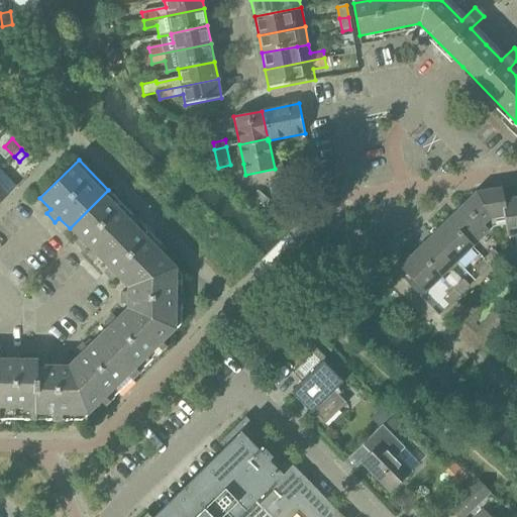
[(0,203),(8,195),(0,186),(0,203)]
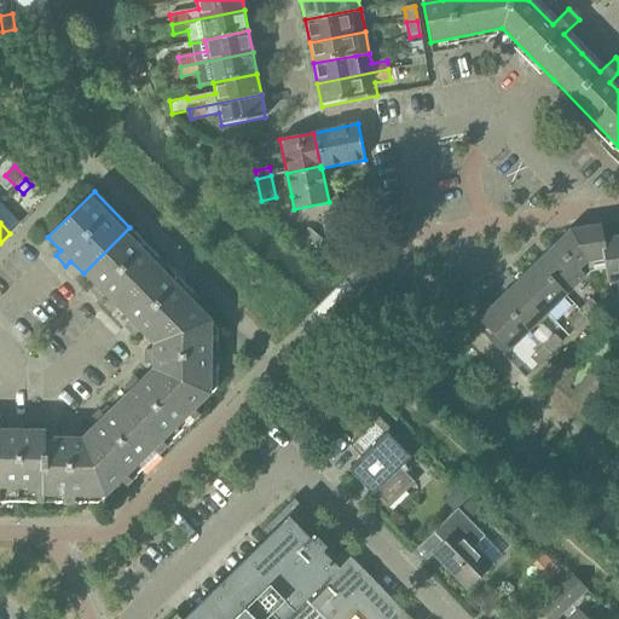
[(571,231),(536,265),(566,296),(593,271),(606,268),(607,268),(602,239),(603,239),(601,225),(571,231)]
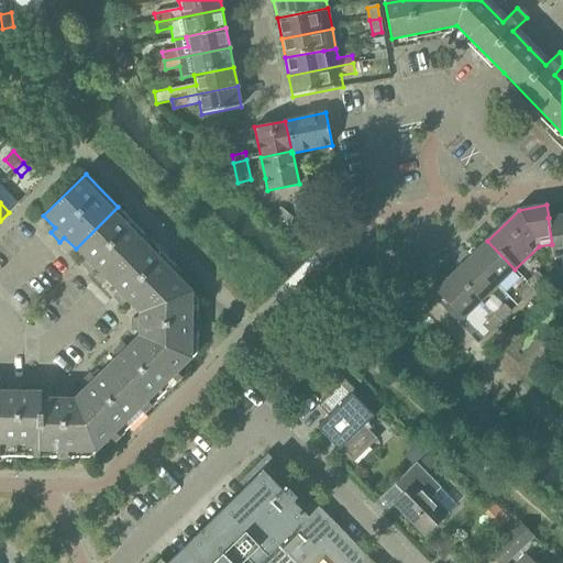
[(118,207),(76,249),(87,260),(83,265),(91,274),(96,269),(107,280),(150,239),(145,235),(141,240),(118,216),(122,211),(118,207)]
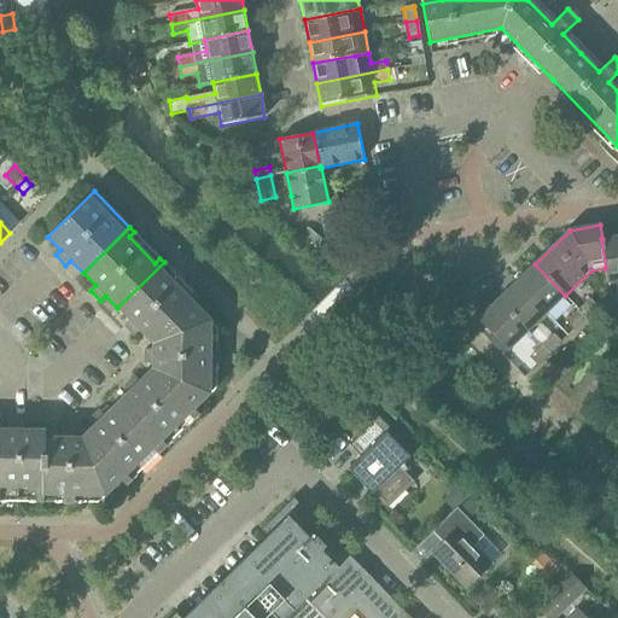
[(617,237),(602,239),(601,239),(606,268),(605,268),(607,283),(617,280),(617,237)]
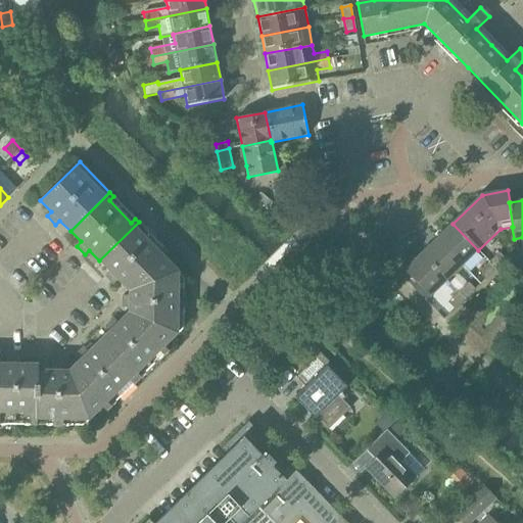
[(139,222),(99,260),(109,272),(105,276),(113,284),(119,280),(129,291),(164,257),(169,253),(167,251),(164,249),(163,248),(163,249),(159,252),(138,230),(142,226),(139,222)]
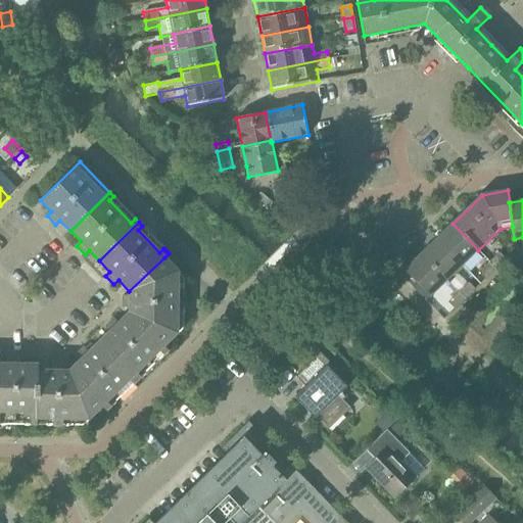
[(453,224),(436,239),(462,266),(478,250),(453,224)]
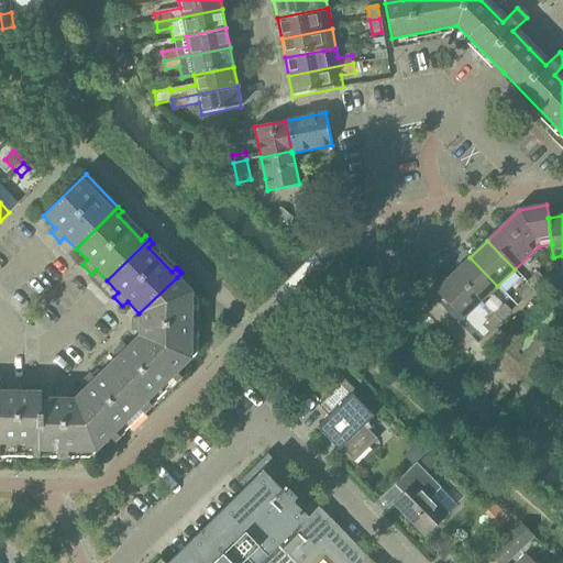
[(470,257),(453,274),(481,302),(497,286),(470,257)]
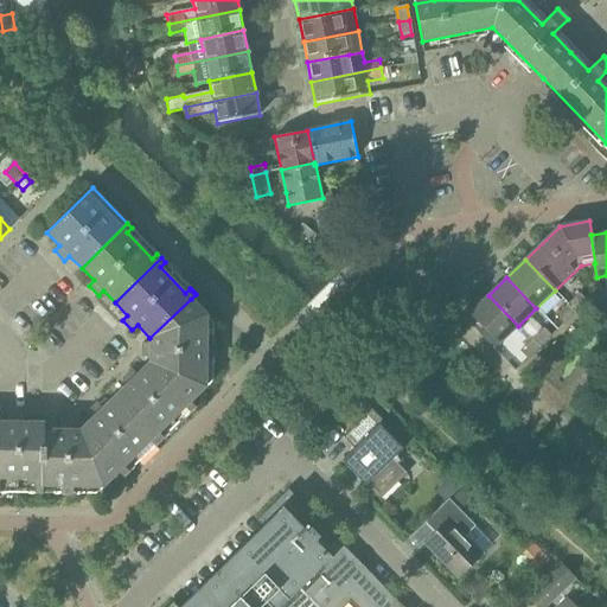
[(581,293),(569,305),(577,312),(588,301),(581,293)]
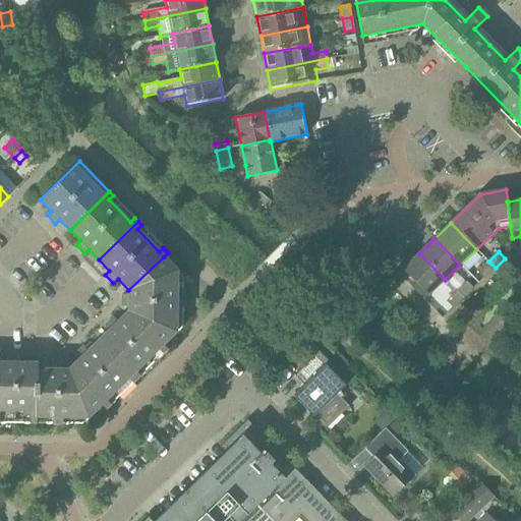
[(428,295),(445,280),(419,253),(403,270),(428,295)]
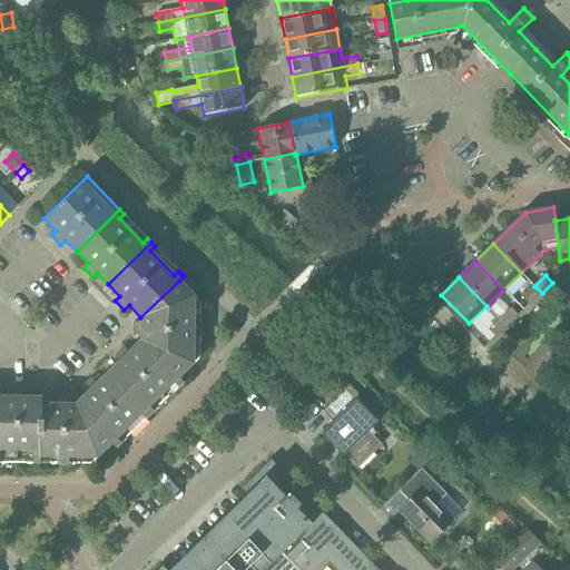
[(134,323),(134,335),(140,335),(140,341),(177,379),(178,377),(200,356),(200,303),(179,281),(140,317),(140,323),(134,323)]
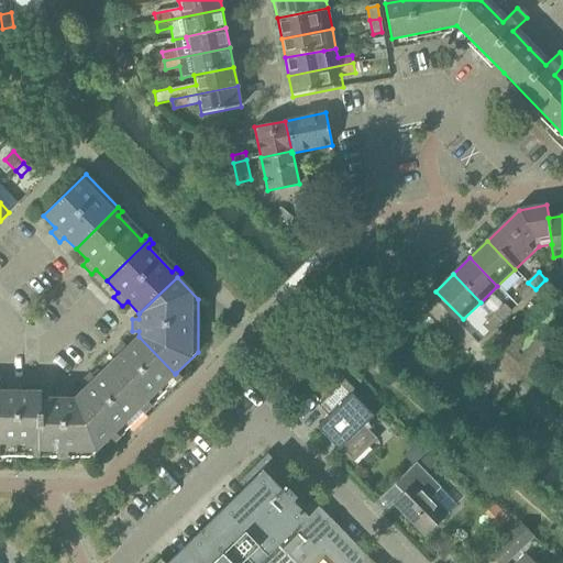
[(517,293),(523,300),(536,289),(528,283),(517,293)]
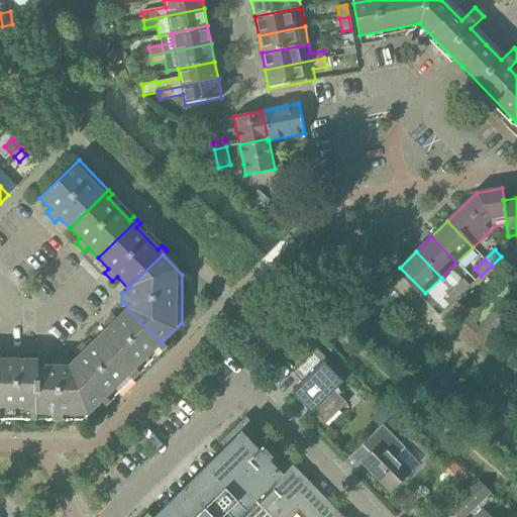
[(464,279),(453,290),(459,296),(471,286),(464,279)]
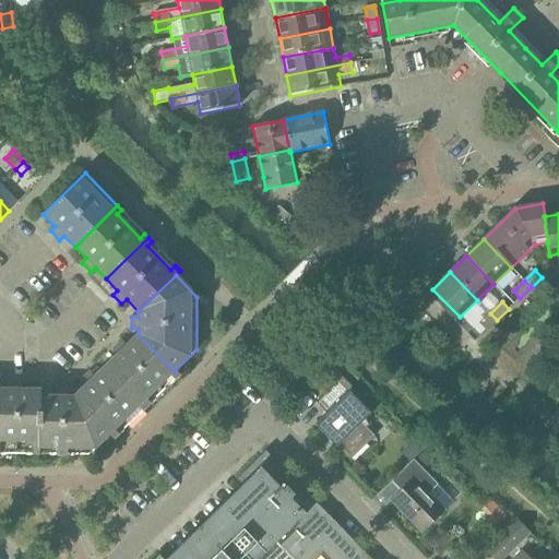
[(480,323),(487,330),(497,320),(490,313),(480,323)]
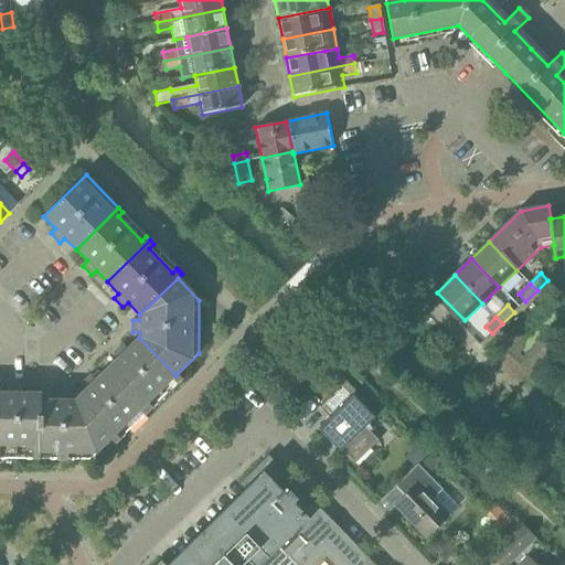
[(118,358),(107,369),(148,412),(152,407),(148,403),(172,380),(176,383),(177,384),(178,383),(180,381),(182,379),(177,374),(176,375),(139,338),(128,349),(123,344),(114,353),(118,358)]
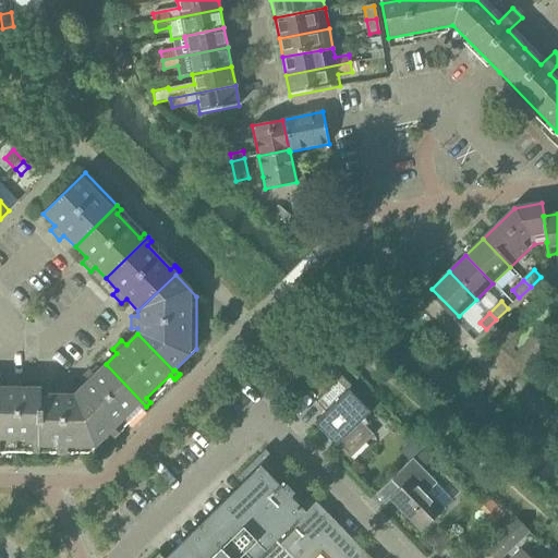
[(85,385),(74,396),(110,433),(109,434),(113,438),(116,436),(118,434),(119,434),(118,433),(114,428),(138,405),(143,410),(146,407),(106,364),(94,375),(89,371),(81,379),(85,385)]
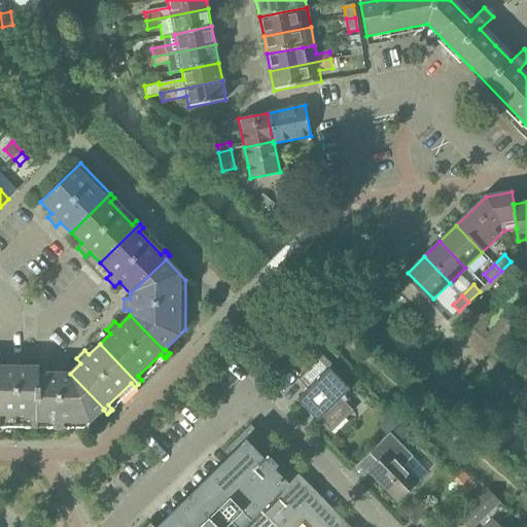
[(329,434),(332,431),(353,412),(341,398),(350,390),(340,380),(344,377),(322,355),(297,379),(308,389),(296,400),(329,434)]
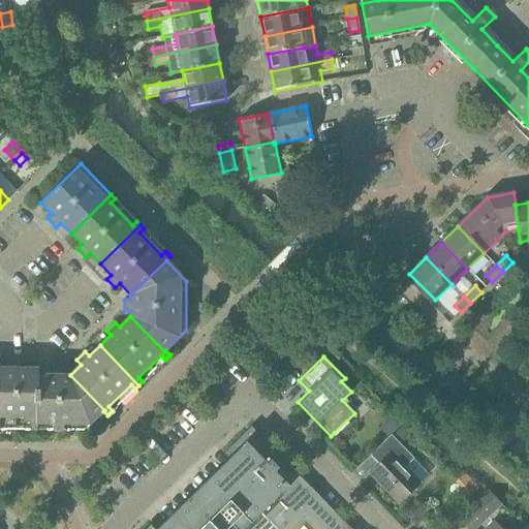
[(0,367),(0,423),(31,424),(31,430),(36,430),(37,374),(38,374),(38,368),(23,368),(23,362),(10,362),(10,368),(0,367)]
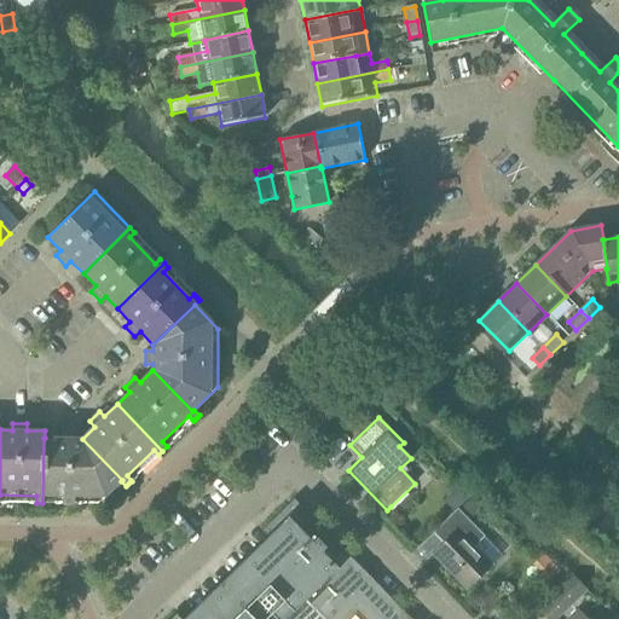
[(44,438),(42,503),(98,504),(121,481),(122,480),(82,439),(76,439),(76,432),(63,431),(62,438),(45,438),(44,438)]
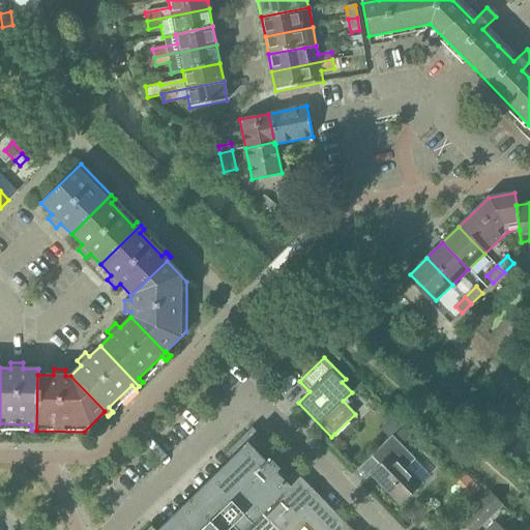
[(413,433),(406,425),(396,435),(403,442),(413,433)]
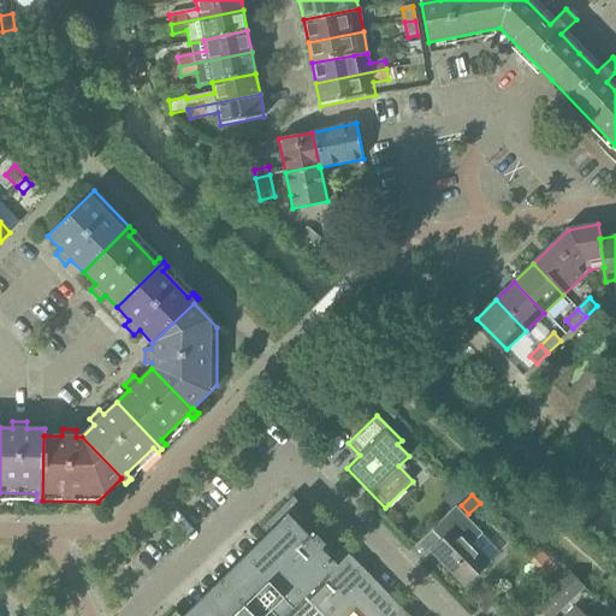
[(179,615),(176,611),(170,615),(341,615),(350,606),(359,615),(408,615),(360,567),(349,555),(339,545),(298,503),(292,497),(260,528),(266,535),(183,615),(179,615)]
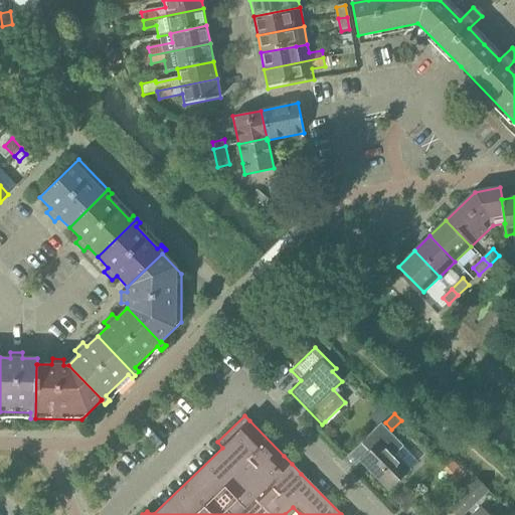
[(417,462),(403,447),(381,423),(360,444),(369,453),(361,462),(388,490),(408,471),(417,462)]
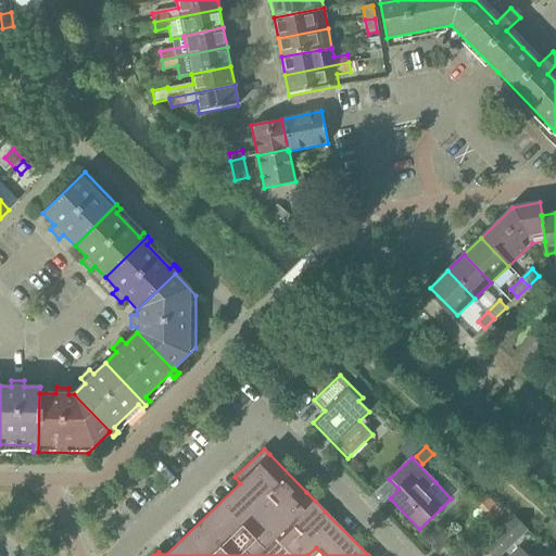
[(496,506),(487,516),(493,522),(503,513),(496,506)]
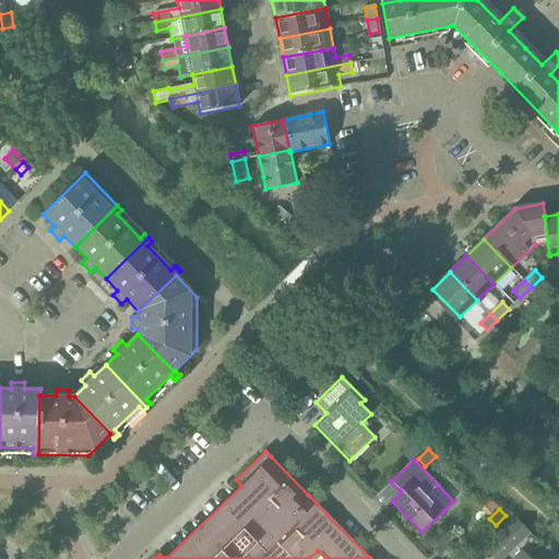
[(496,558),(501,558),(528,533),(515,521),(487,549),(496,558)]
